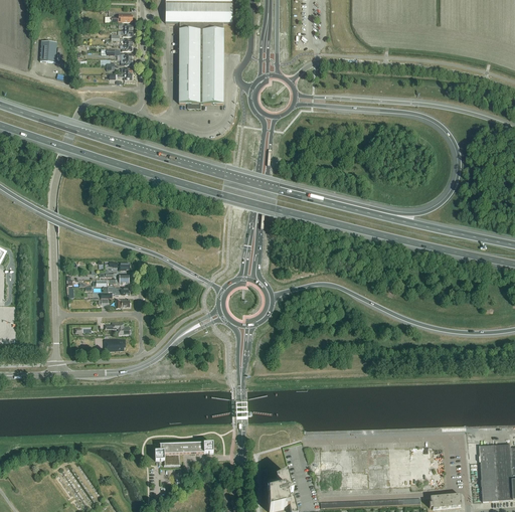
[(165,0),(166,21),(177,21),(180,21),(179,29),(179,101),(179,102),(188,103),(188,107),(200,108),(200,103),(223,103),(223,29),(223,22),(224,22),(232,22),(232,0),(165,0)]
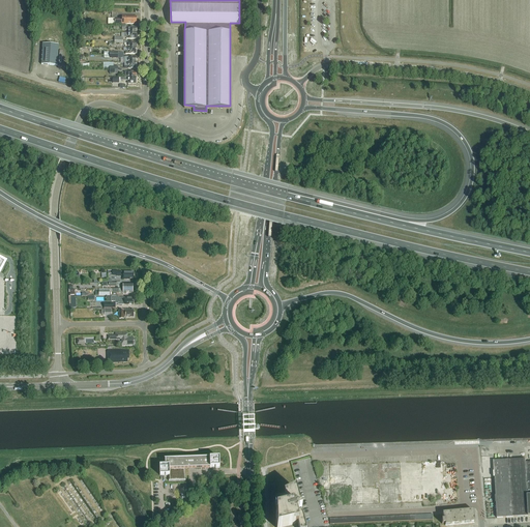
[(128,27),(128,30),(137,30),(137,24),(125,24),(125,21),(122,21),(122,25),(124,25),(124,27),(128,27)]
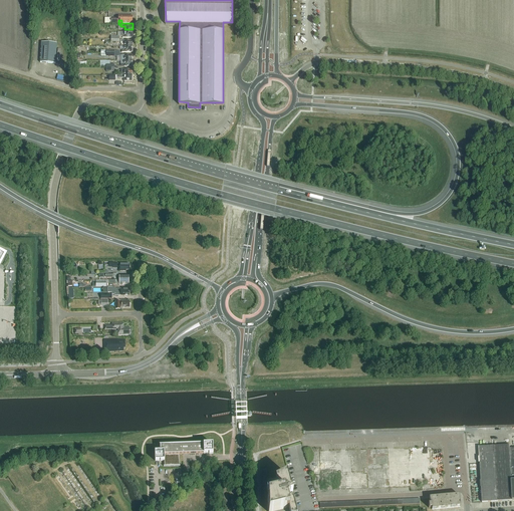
[(41,39),(40,59),(55,60),(57,40),(41,39)]
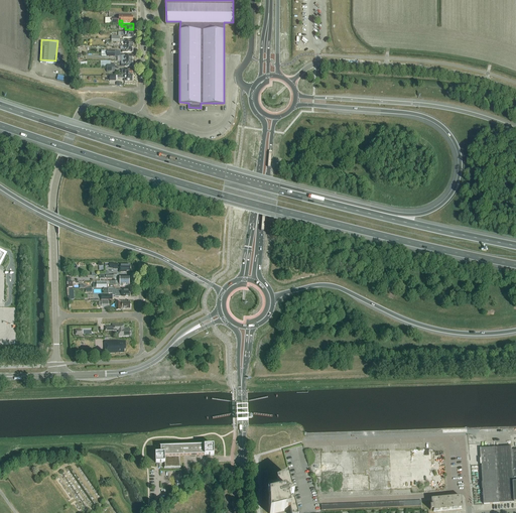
[(126,268),(130,268),(130,262),(126,262),(126,261),(121,261),(121,262),(118,262),(118,261),(114,261),(114,260),(110,260),(110,265),(113,265),(113,266),(118,266),(118,265),(121,265),(121,269),(126,269),(126,268)]
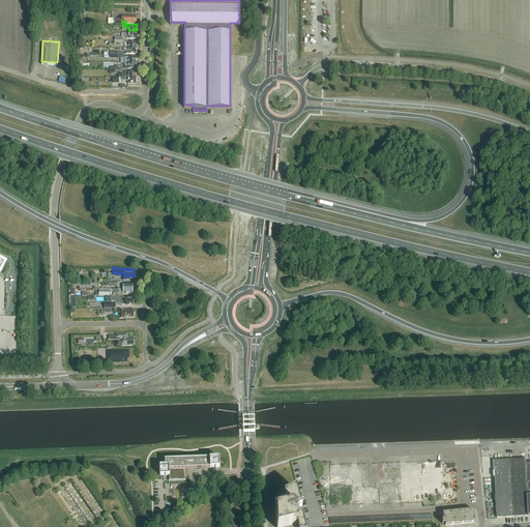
[(134,308),(124,308),(119,308),(119,316),(124,316),(124,314),(125,314),(125,315),(134,315),(134,308)]
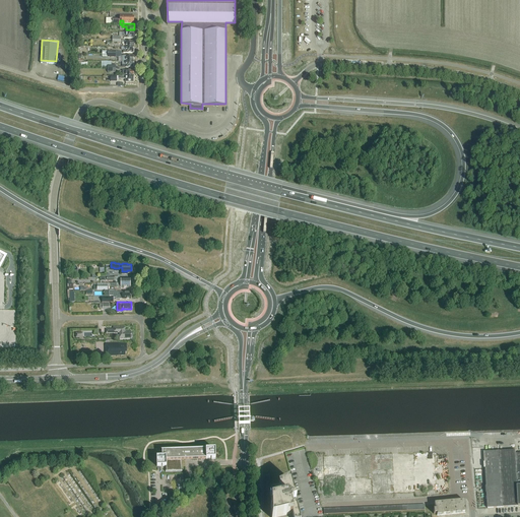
[(113,326),(106,327),(106,331),(115,331),(115,330),(120,330),(120,336),(131,336),(131,334),(132,334),(132,330),(131,330),(131,328),(125,328),(125,324),(113,324),(113,326)]
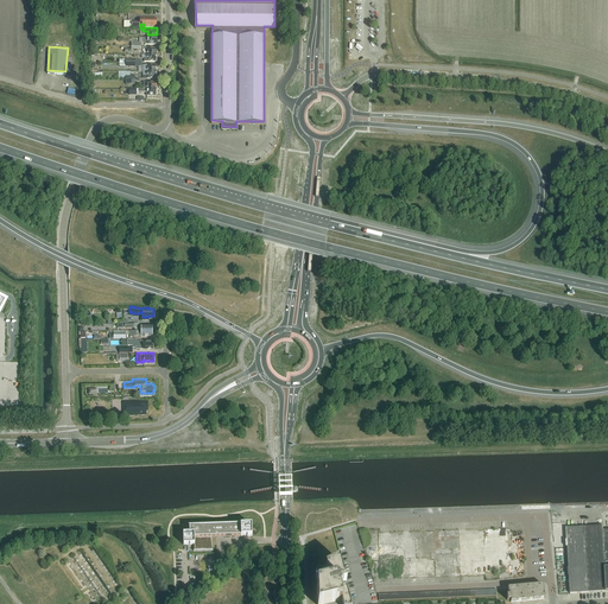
[(149,408),(147,398),(139,399),(139,398),(124,399),(124,413),(146,412),(146,408),(149,408)]
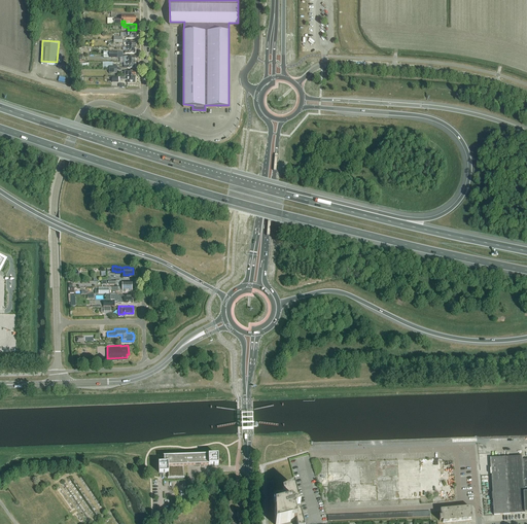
[(183,475),(183,469),(183,464),(218,462),(218,453),(213,453),(164,454),(164,460),(159,460),(160,470),(169,469),(169,475),(168,475),(168,476),(184,475),(183,475)]
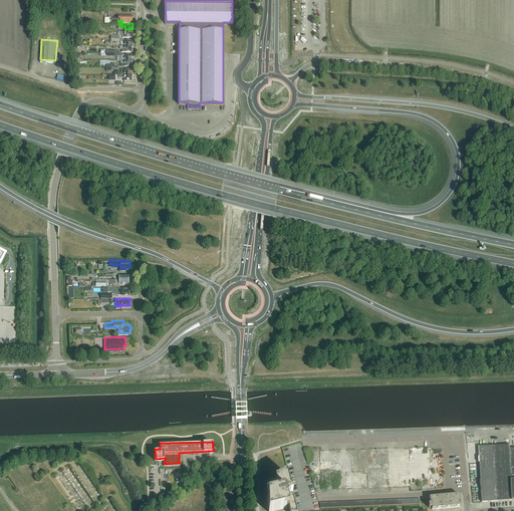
[(510,443),(479,444),(482,500),(513,498),(513,445),(510,446),(510,443)]
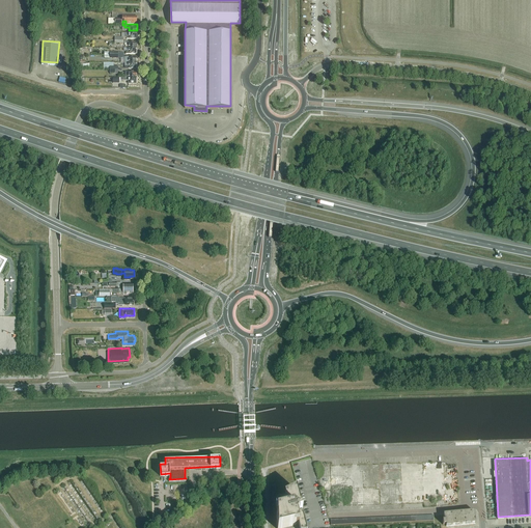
[(299,510),(302,509),(301,506),(298,507),(297,508),(296,506),(301,505),(297,487),(284,493),(286,499),(277,501),(278,527),(299,522),(300,527),(306,527),(305,519),(304,520),(303,516),(304,516),(303,510),(298,511),(297,510),(299,510)]
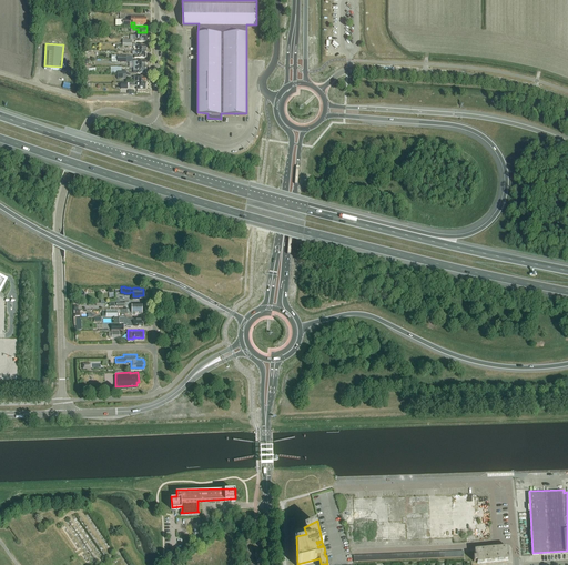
[(507,545),(476,548),(476,554),(474,554),(474,558),(475,558),(476,558),(477,558),(477,561),(508,557),(507,545)]
